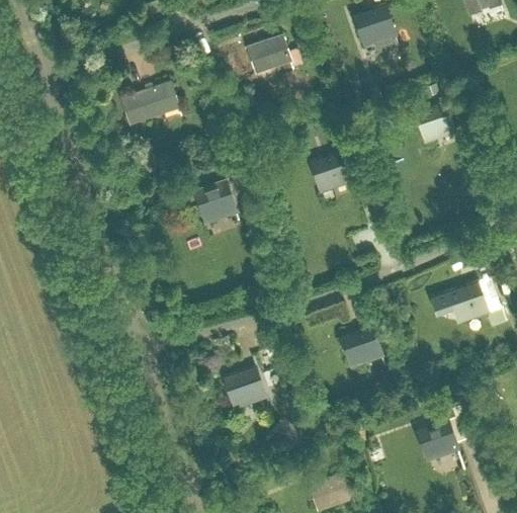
[(501,4),(500,0),(466,0),(470,13),(501,4)]
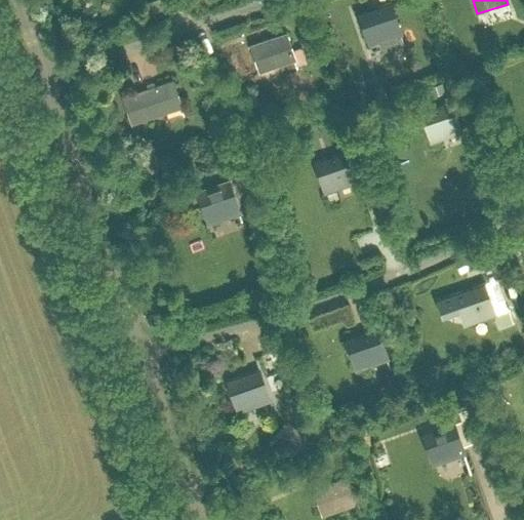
[(163,11),(161,2),(143,8),(145,17),(163,11)]
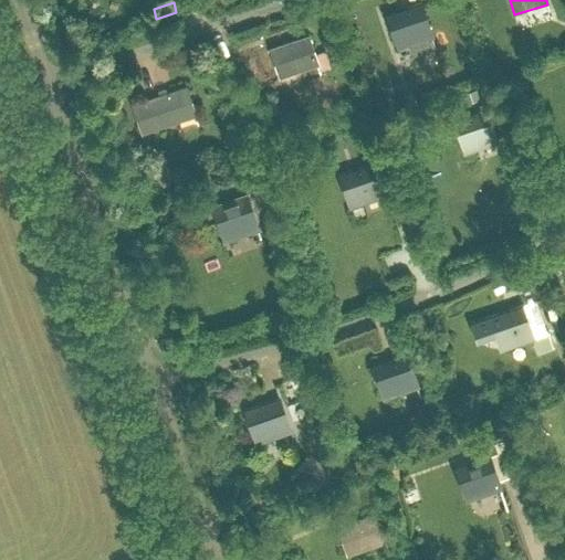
[(432,40),(422,7),(389,17),(399,50),(432,40)]
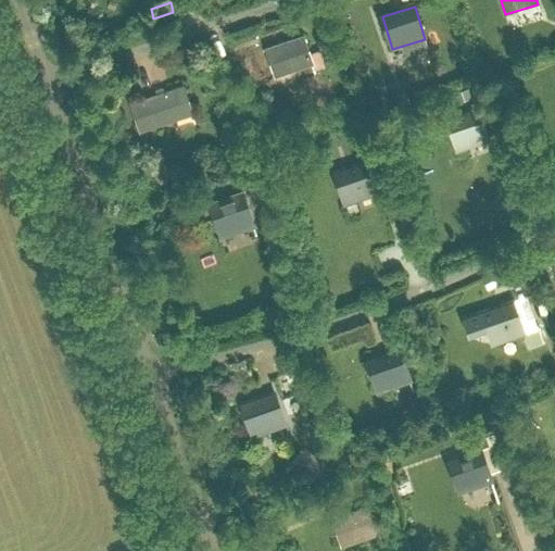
[(516,41),(552,35),(547,8),(512,14),(516,41)]
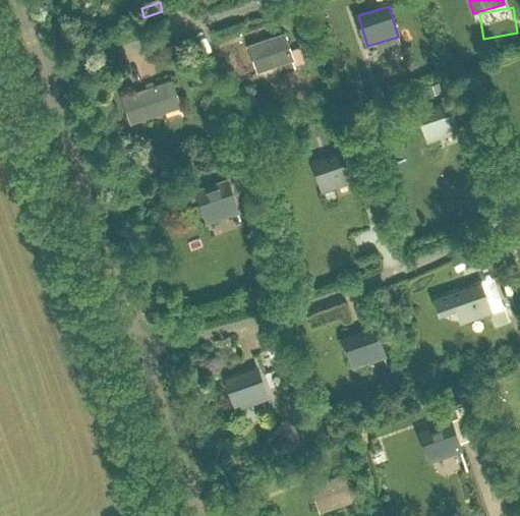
[(293,62),(285,37),(249,48),(257,73),(293,62)]
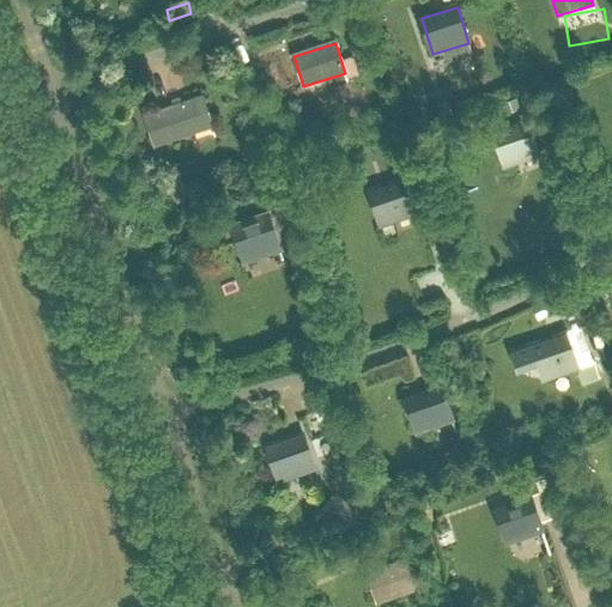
[(353,76),(351,65),(344,67),(346,77),(353,76)]
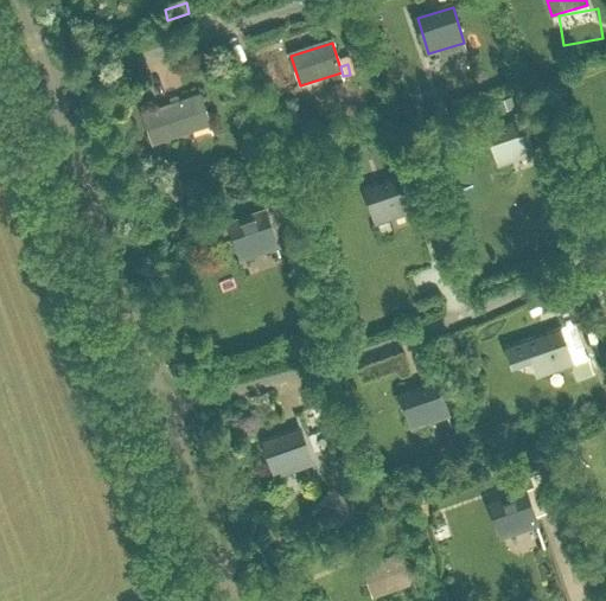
[(211,127),(201,97),(144,116),(154,146),(211,127)]
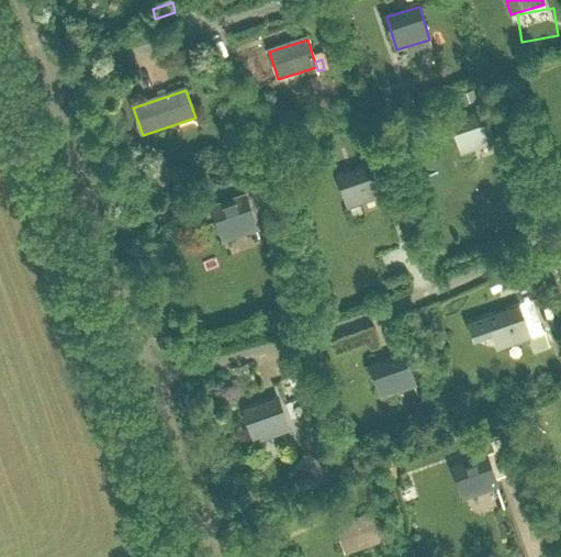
[(415,109),(411,92),(394,98),(399,113),(415,109)]
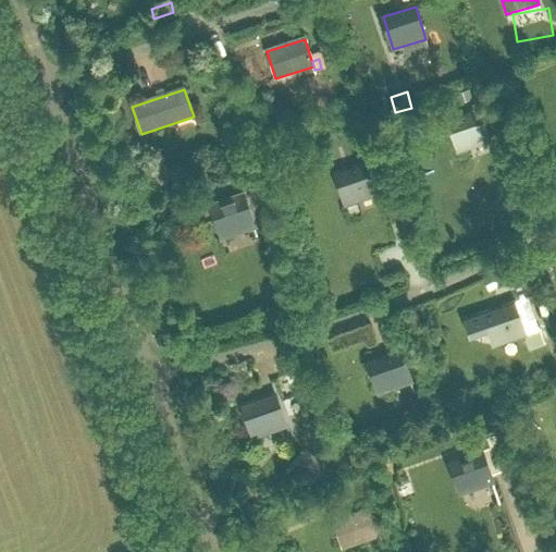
[(442,114),(440,105),(427,109),(430,119),(442,114)]
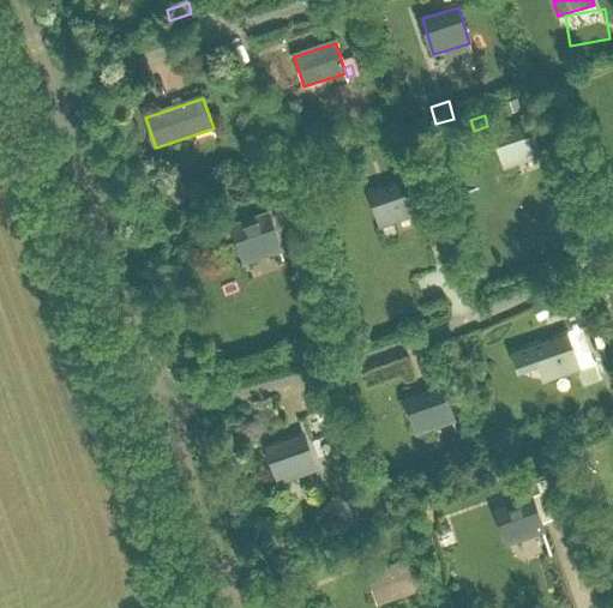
[(541,157),(530,121),(494,133),(505,169),(541,157)]
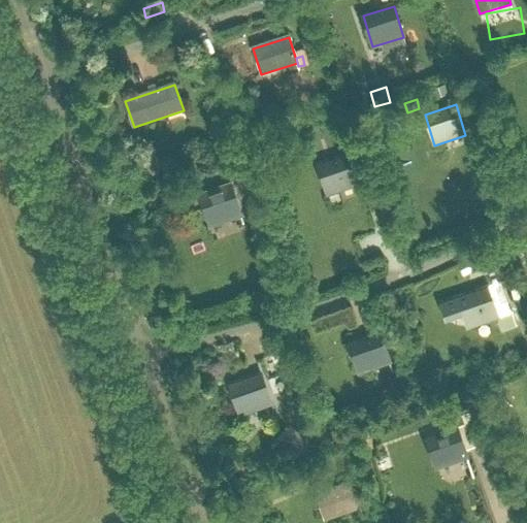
[(163,177),(156,157),(139,163),(146,184),(163,177)]
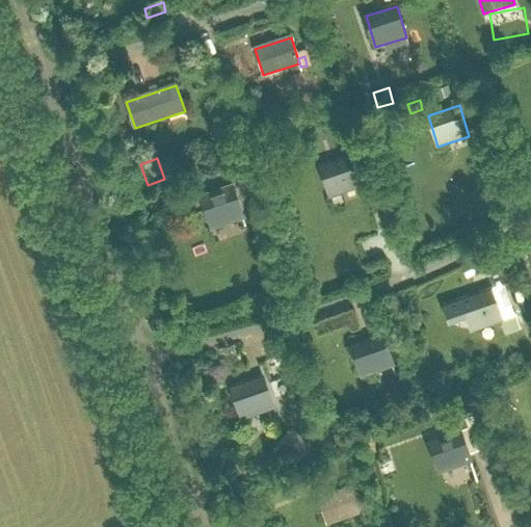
[(361,188),(351,158),(320,167),(329,199),(361,188)]
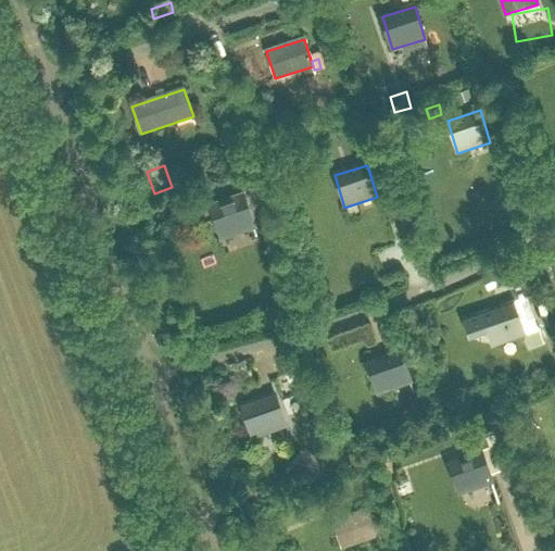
[(268,191),(261,168),(238,175),(246,198),(268,191)]
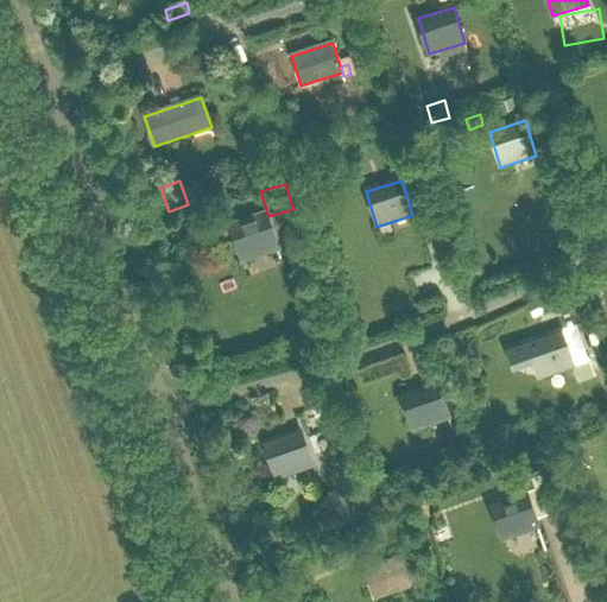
[(279,249),(266,214),(232,226),(244,261),(279,249)]
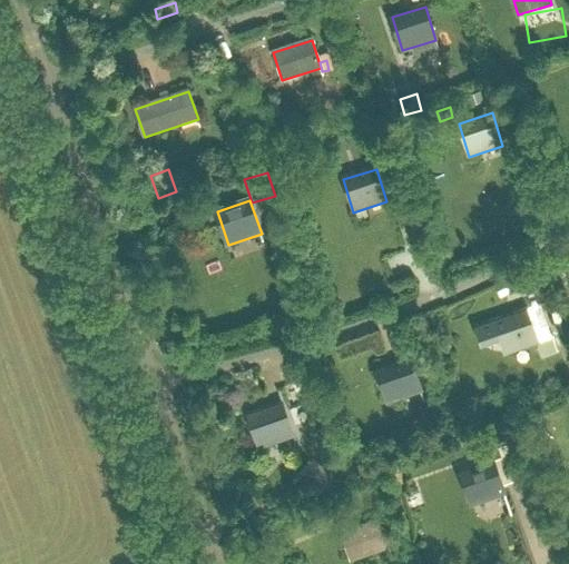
[(538,345),(528,312),(479,326),(484,344),(500,339),(503,355),(538,345)]
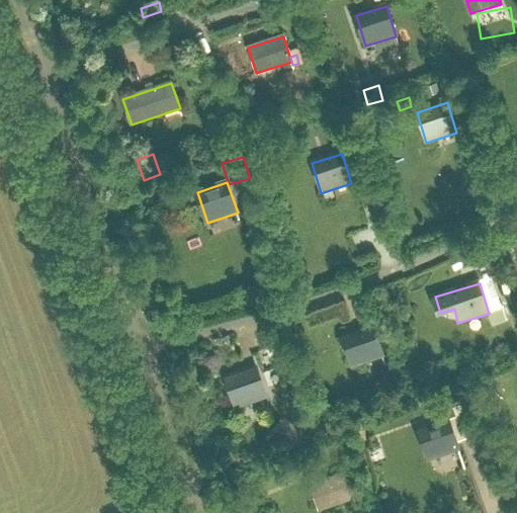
[(507,321),(504,309),(489,314),(493,326),(507,321)]
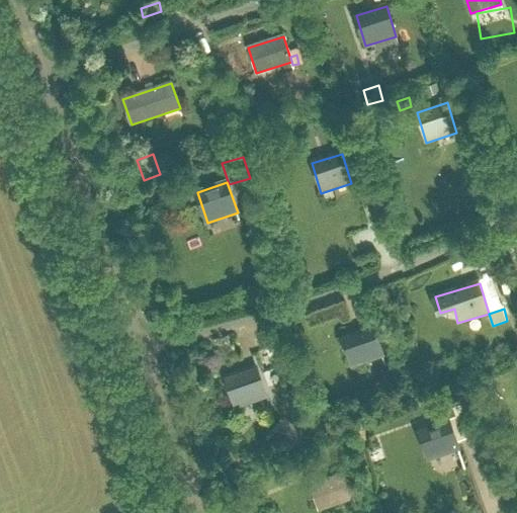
[(385,334),(382,325),(373,327),(376,336),(385,334)]
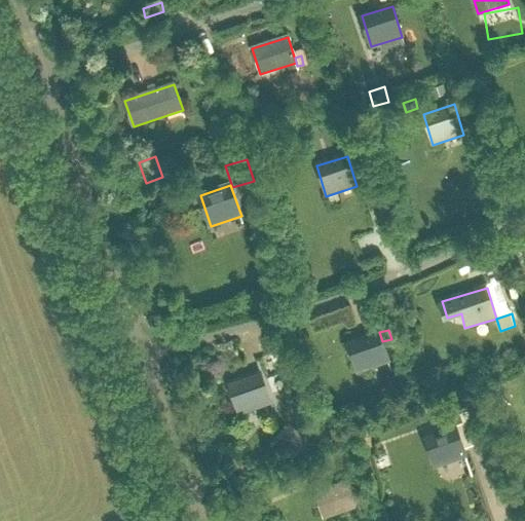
[(388,363),(378,333),(348,343),(359,373),(388,363)]
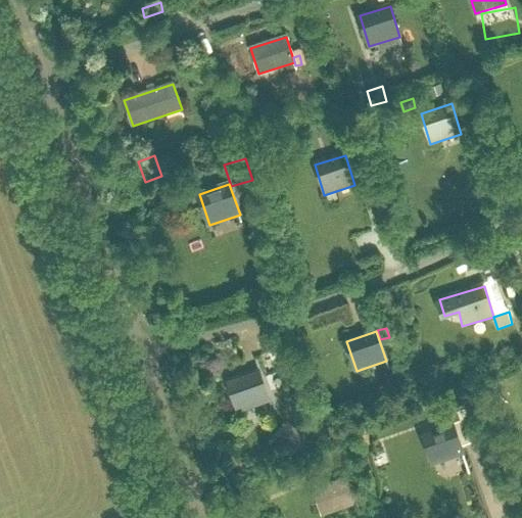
[(269,403),(258,372),(229,382),(239,413),(269,403)]
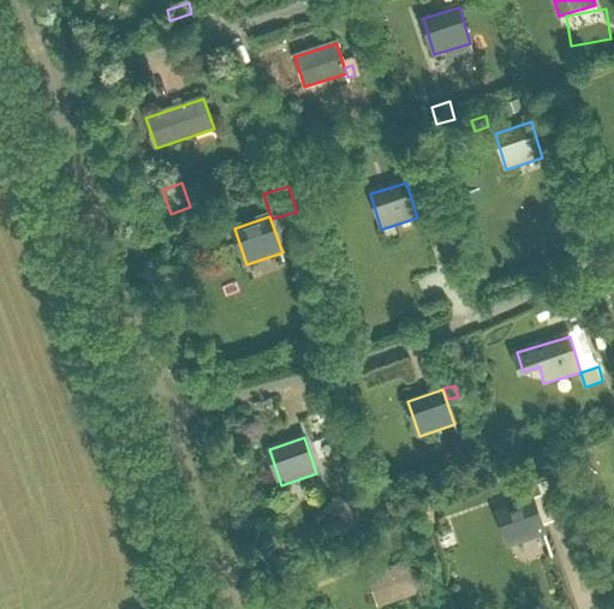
[(560,521),(548,484),(538,488),(542,497),(535,500),(543,526),(560,521)]
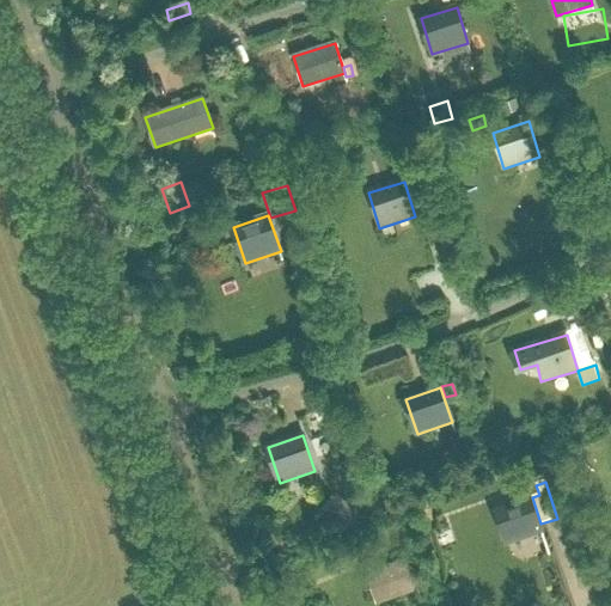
[(542,533),(530,497),(495,509),(506,545),(542,533)]
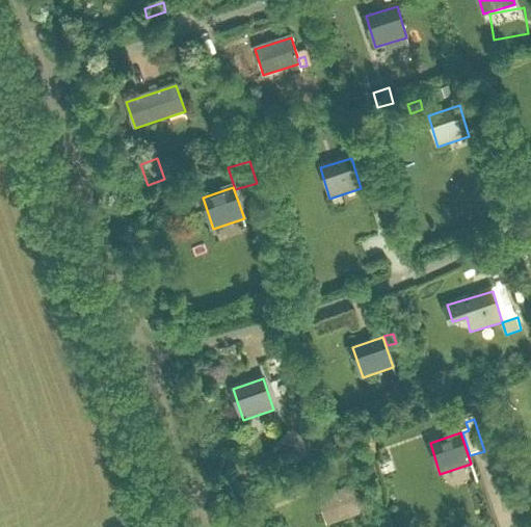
[(311,445),(297,435),(286,449),(299,459),(311,445)]
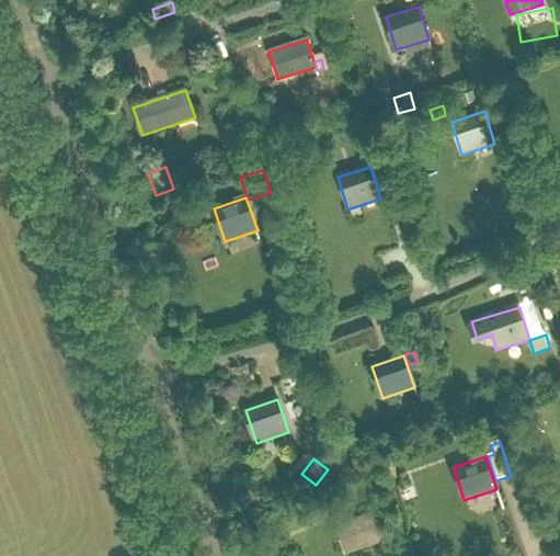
[(383,541),(374,513),(336,526),(345,554),(383,541)]
